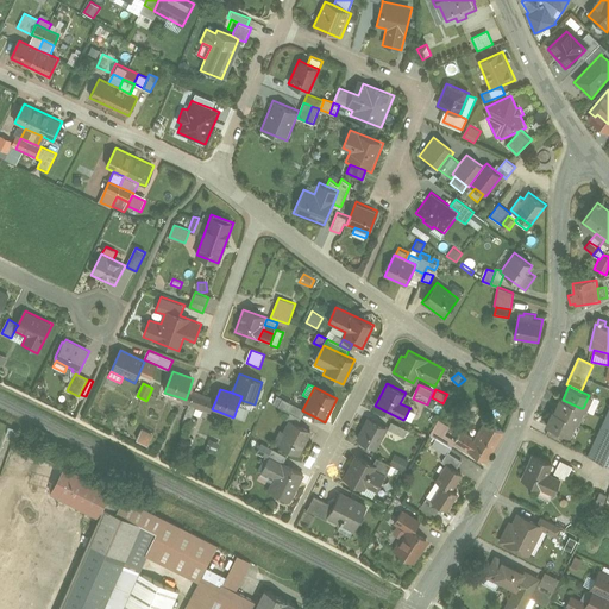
[(189,390),(186,400),(183,399),(182,403),(189,406),(196,408),(218,415),(219,412),(212,409),(215,401),(189,390)]
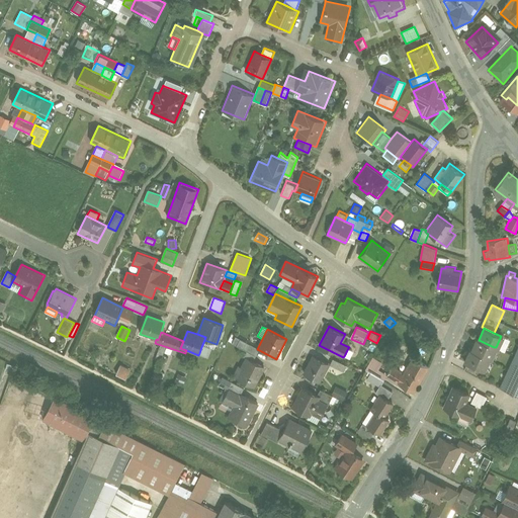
[(477,339),(471,351),(486,358),(488,359),(494,347),(479,340),(477,339)]
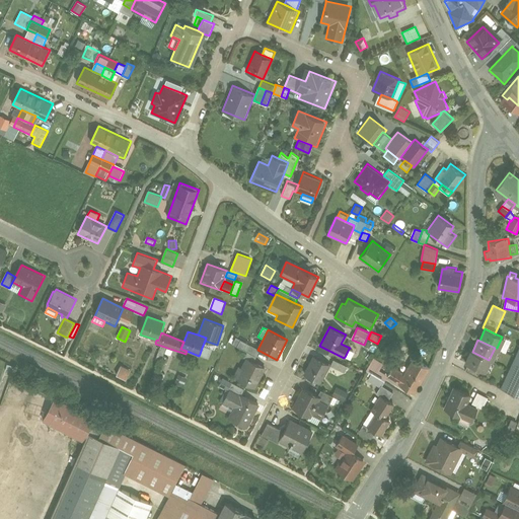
[(244,351),(247,344),(242,341),(238,348),(244,351)]
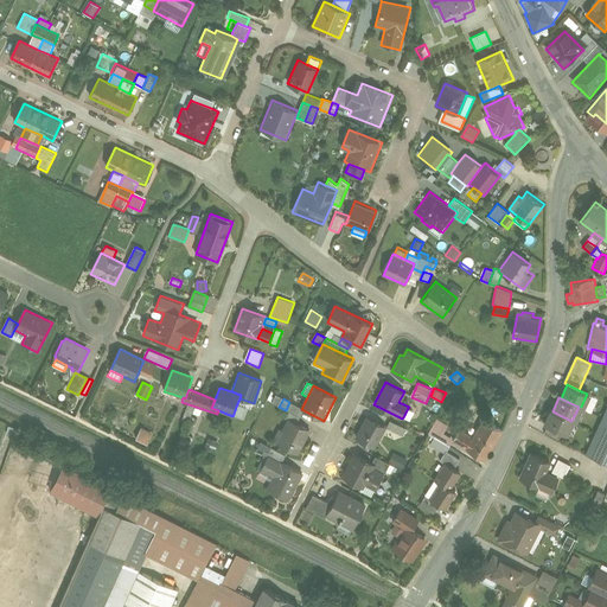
[(300,419),(304,410),(301,409),(289,402),(286,410),(300,419)]
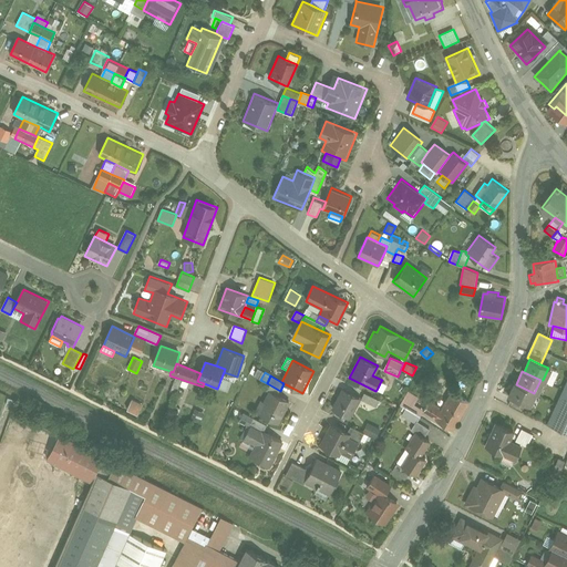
[(93,382),(85,378),(80,388),(88,392),(93,382)]
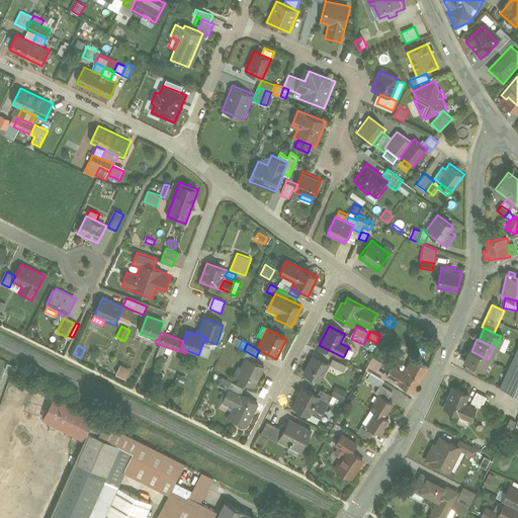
[(167,347),(161,345),(156,358),(163,360),(167,347)]
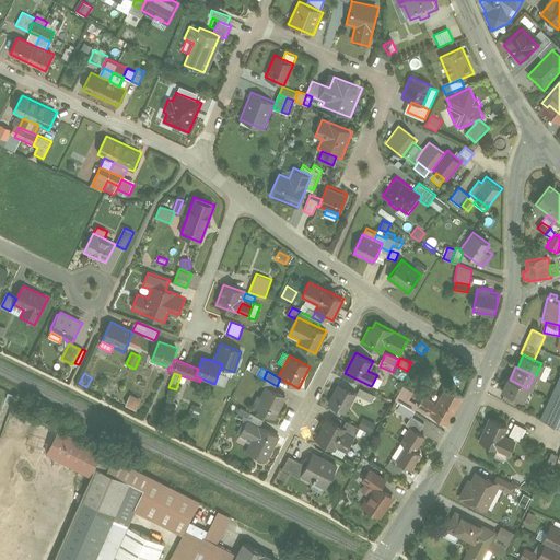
[(559,428),(559,373),(540,419),(559,428)]
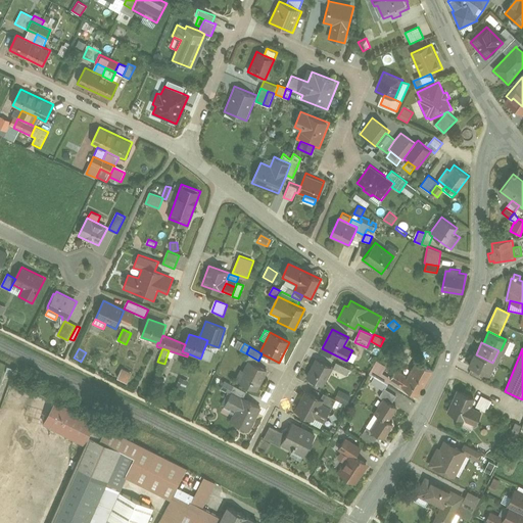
[(212,353),(203,350),(201,357),(210,360),(212,353)]
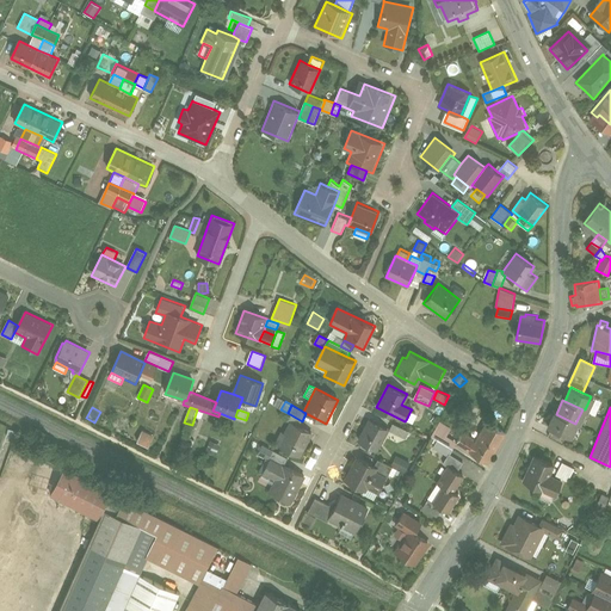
[(419,414),(411,411),(406,420),(413,424),(419,414)]
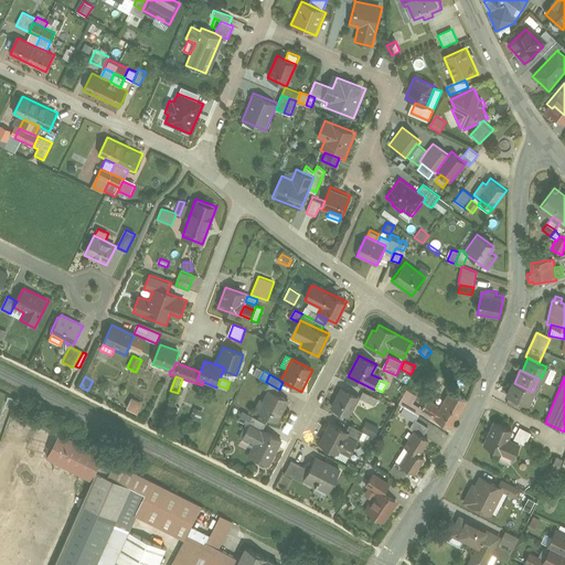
[(276,395),(279,390),(266,382),(263,387),(267,391),(276,395)]
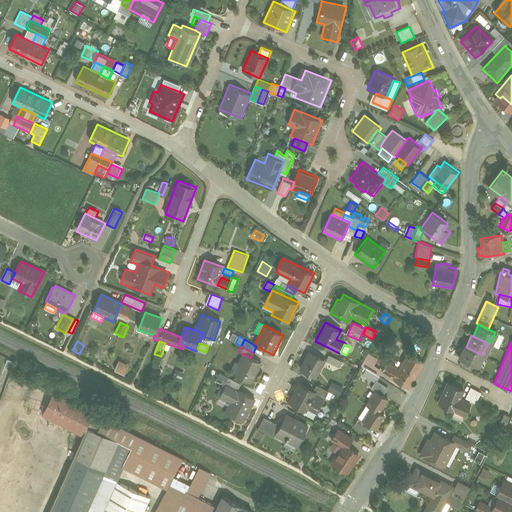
[(464,346),(459,358),(462,359),(475,365),(480,354),(466,347),(464,346)]
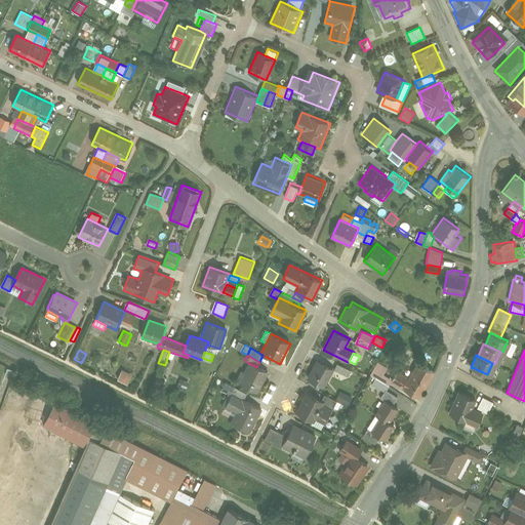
[(334,369),(318,361),(308,379),(312,381),(311,384),(320,389),(321,386),(327,389),(336,370),(334,369)]
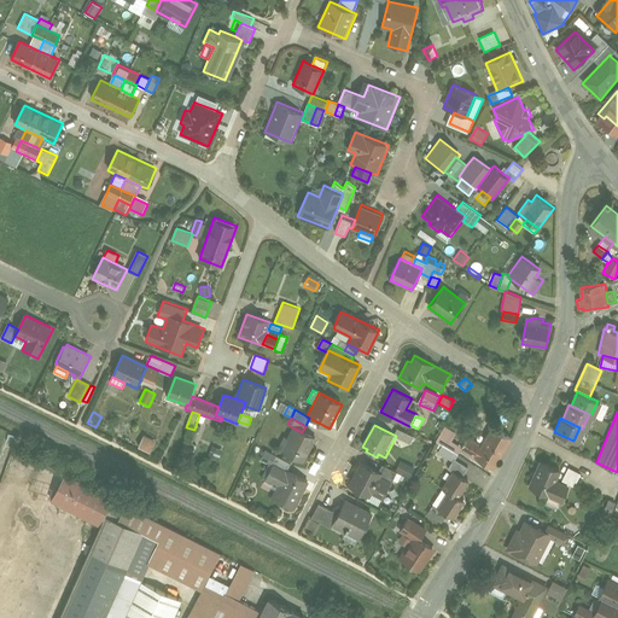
[(462,449),(494,470),(513,439),(494,426),(482,445),(470,437),(462,449)]
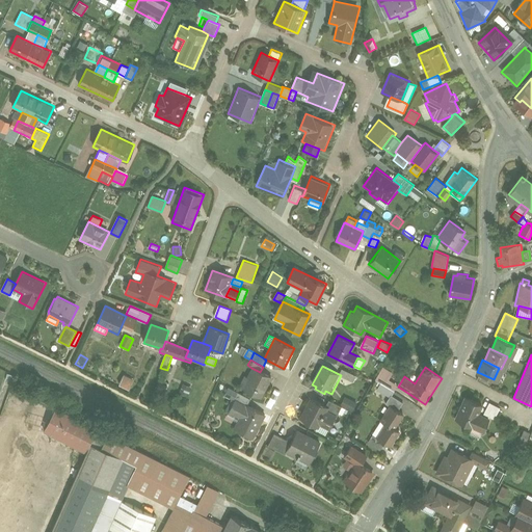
[(272,378),(260,372),(251,368),(247,375),(249,376),(248,378),(245,376),(241,383),(244,386),(242,389),(262,399),(272,378)]
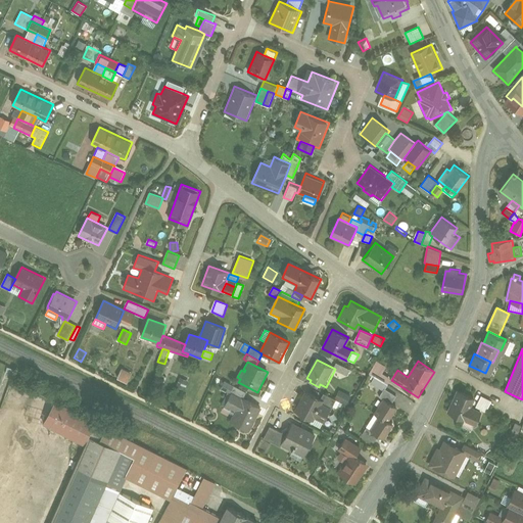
[(336,362),(333,368),(335,369),(347,375),(350,370),(336,362)]
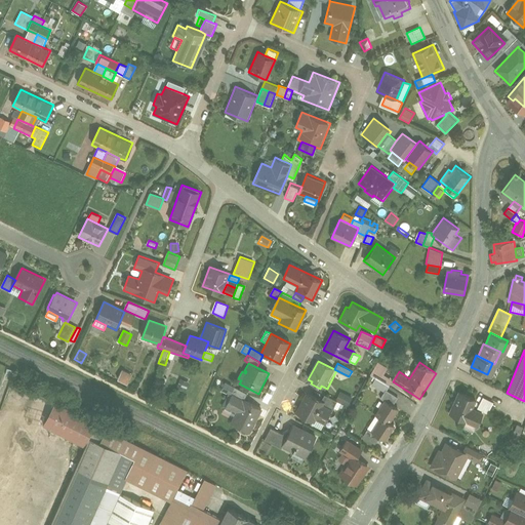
[(487,374),(474,368),(471,375),(484,381),(487,374)]
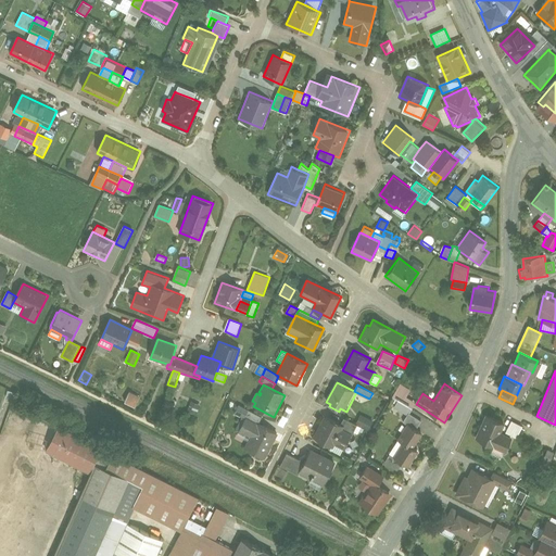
[(125,402),(135,407),(141,396),(130,391),(125,402)]
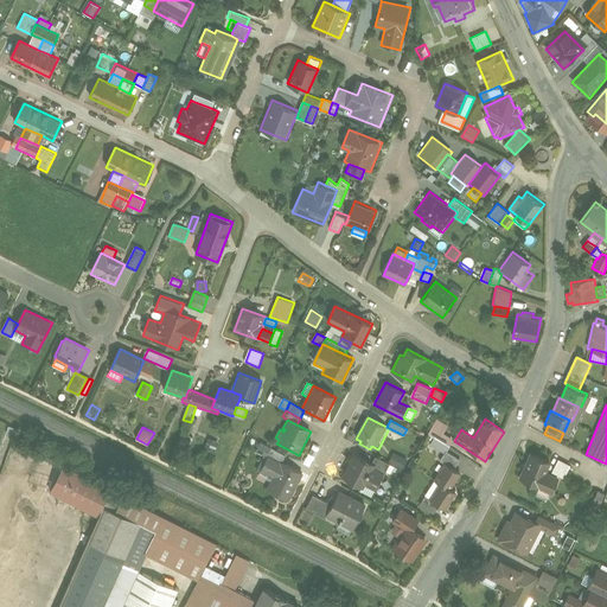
[(434,436),(451,447),(454,441),(435,429),(432,435),(434,436)]
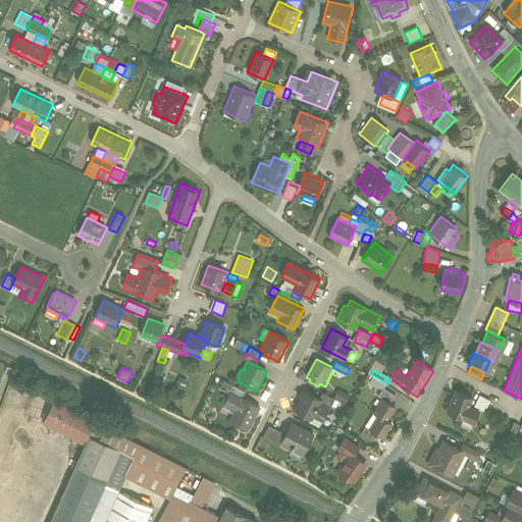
[(383,387),(384,388),(387,384),(373,375),(369,381),(382,389),(383,387)]
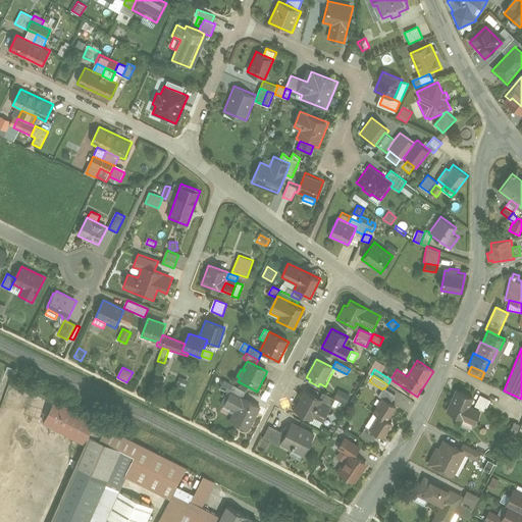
[(215,376),(208,390),(214,394),(221,379),(215,376)]
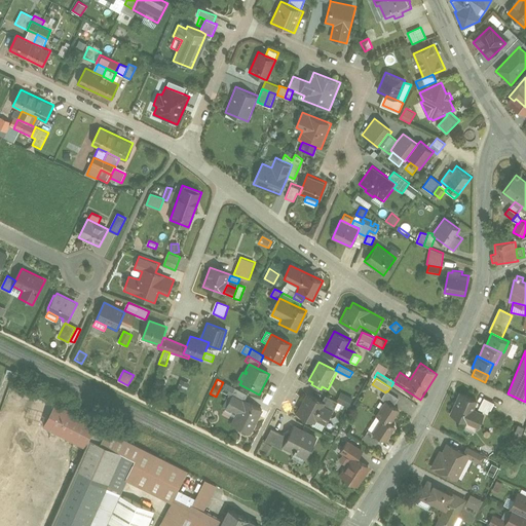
[(235,389),(232,396),(245,402),(248,395),(225,384),(225,385),(235,389)]
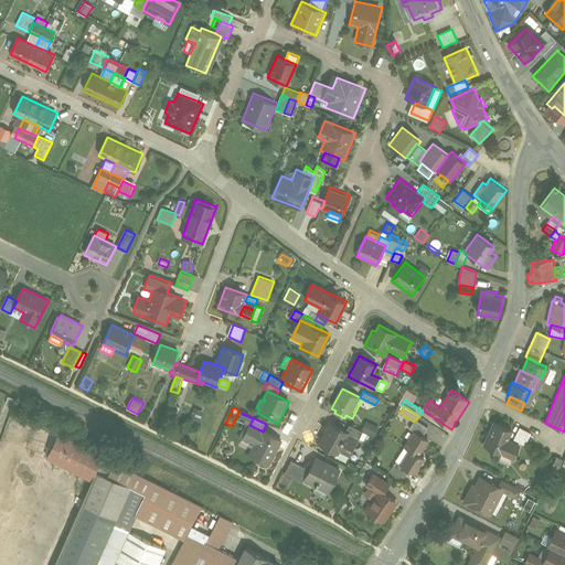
[(249,425),(253,418),(242,414),(237,422),(249,427),(249,425)]
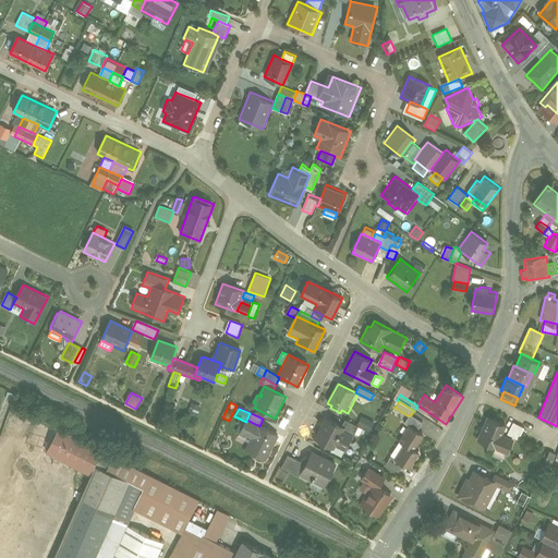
[(410,426),(419,432),(424,423),(411,415),(410,414),(409,416),(404,423),(410,426)]
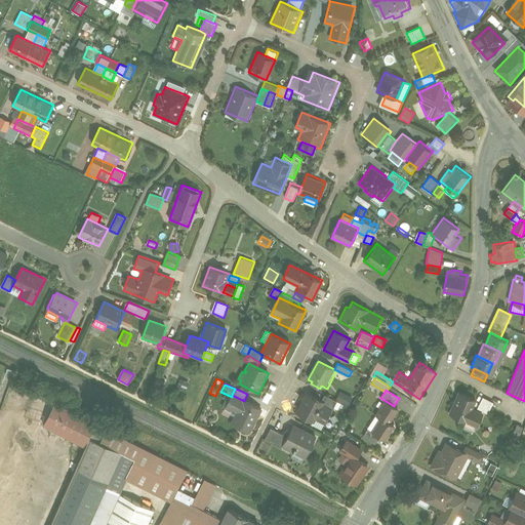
[(353,397),(341,392),(337,401),(349,406),(353,397)]
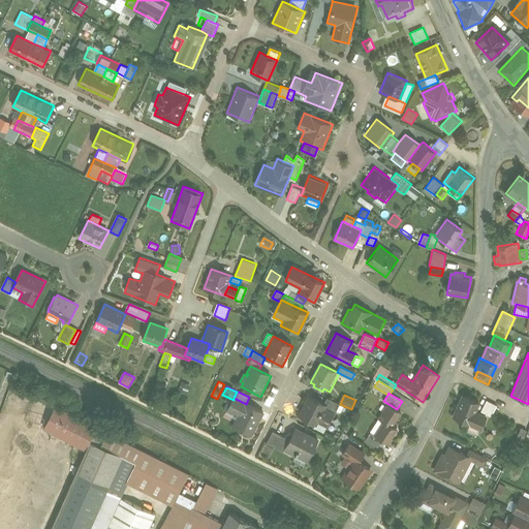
[(478,402),(463,395),(453,416),(483,430),(488,417),(474,411),(478,402)]
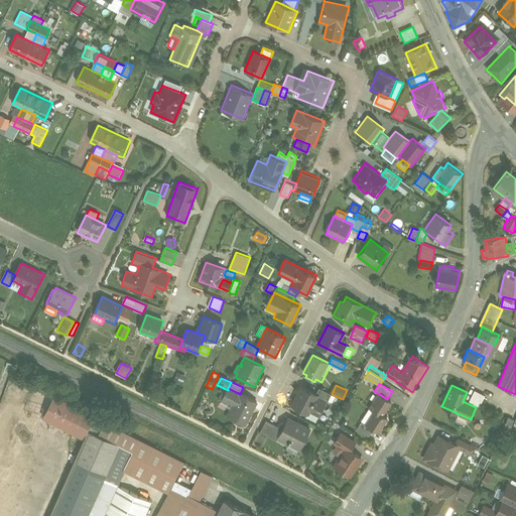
[(319,395),(301,386),(291,406),(308,415),(309,413),(319,418),(326,406),(316,401),(319,395)]
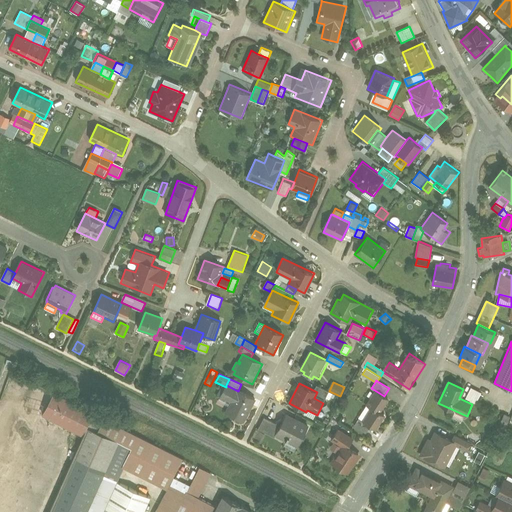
[(238,391),(226,385),(226,387),(220,398),(230,403),(228,406),(225,413),(244,422),(255,399),(238,391)]
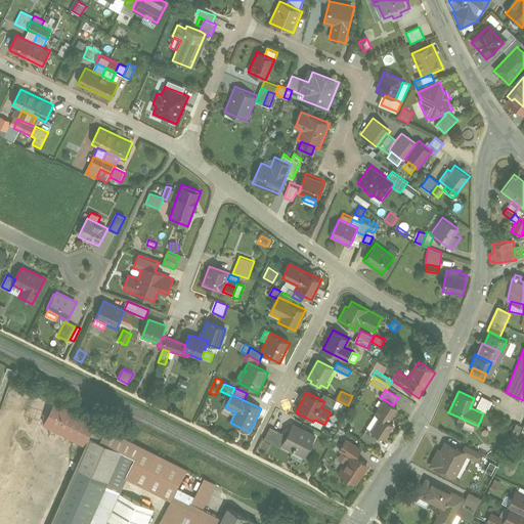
[(482,397),(477,407),(487,413),(492,402),(482,397)]
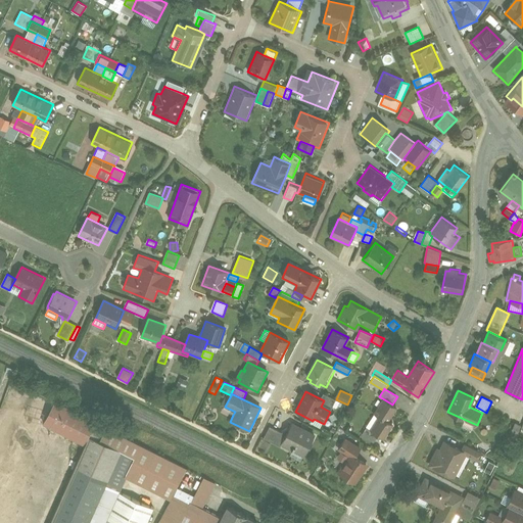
[(53,398),(41,422),(84,444),(96,422),(53,398)]
